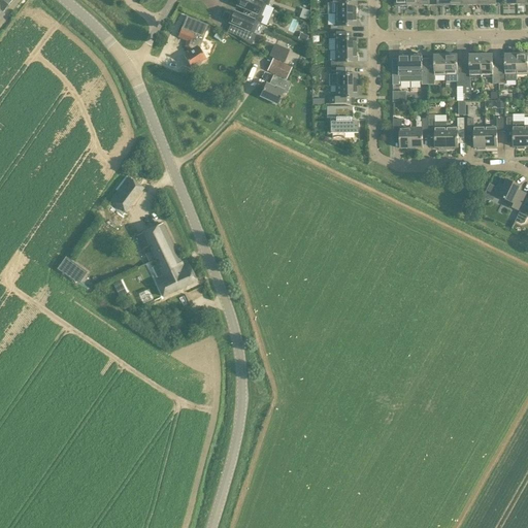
[(0,0),(0,13),(11,0),(0,0)]
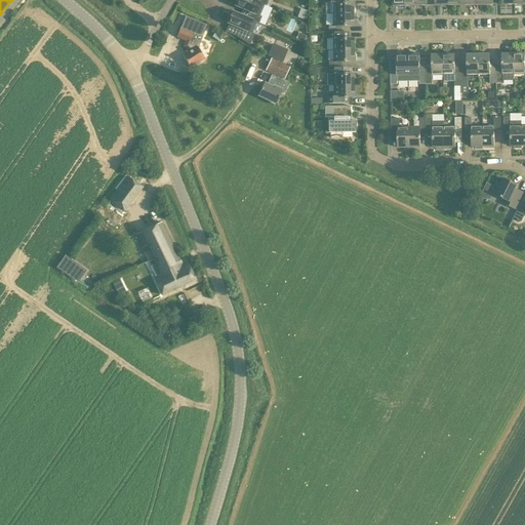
[(246,17),(252,21),(258,23),(260,16),(257,15),(261,4),(253,0),(252,0),(237,0),(235,6),(248,11),(246,17)]
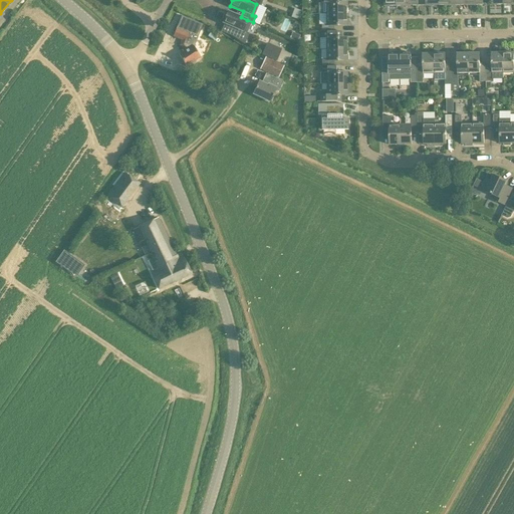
[(346,2),(333,2),(332,0),(317,0),(318,8),(325,8),(325,14),(346,14),(346,2)]
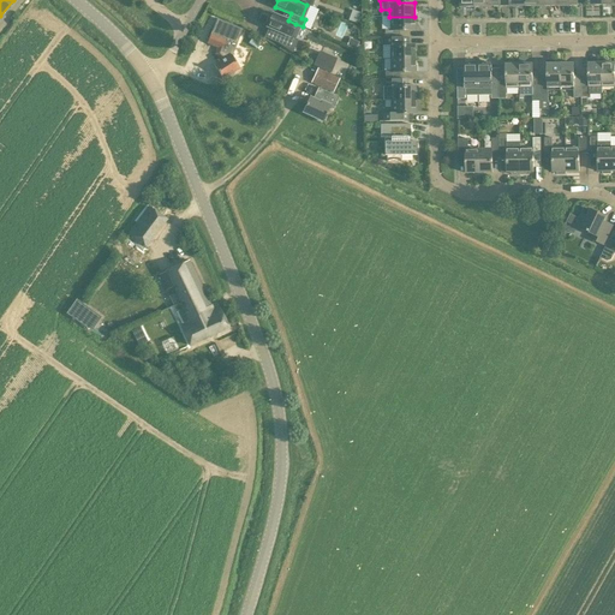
[(309,6),(304,18),(318,22),(322,11),(309,6)]
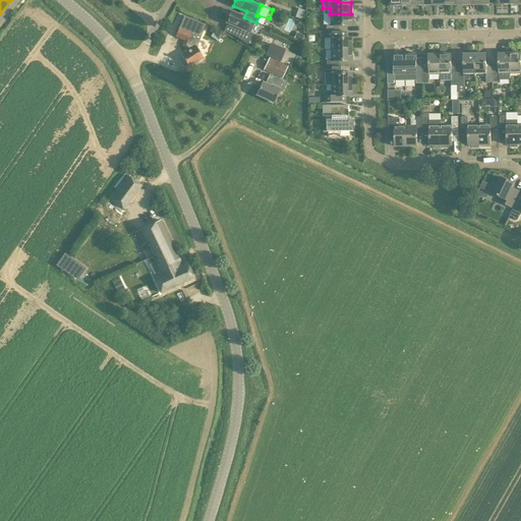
[(295,17),(301,19),(304,11),(298,9),(297,11),(296,15),(295,17)]
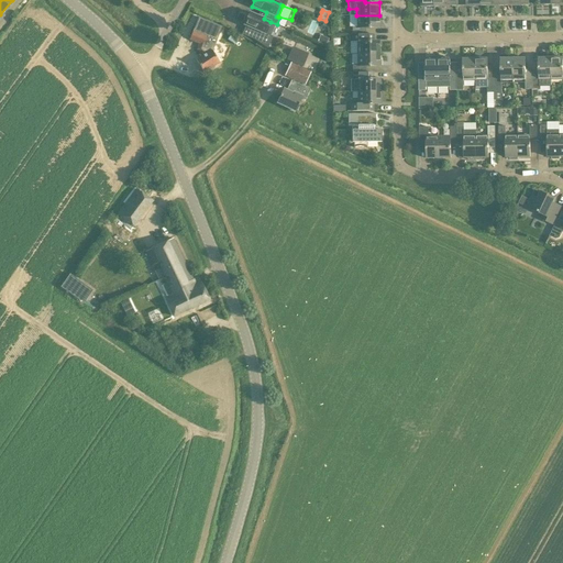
[(271,22),(264,19),(249,13),(244,24),(258,31),(255,40),(267,47),(272,36),(265,34),(271,22)]
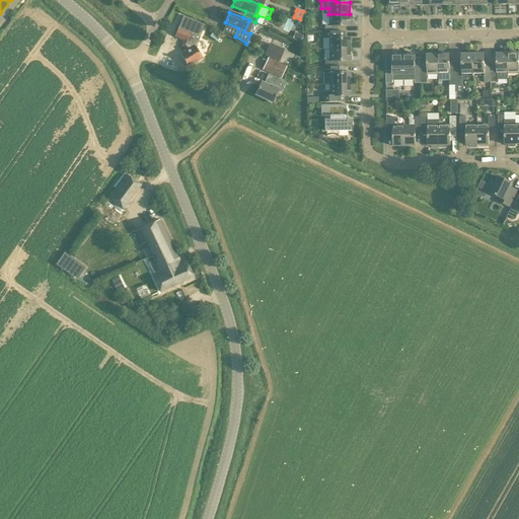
[(324,31),(337,31),(337,25),(350,25),(350,14),(328,14),(328,25),(324,25),(324,31)]
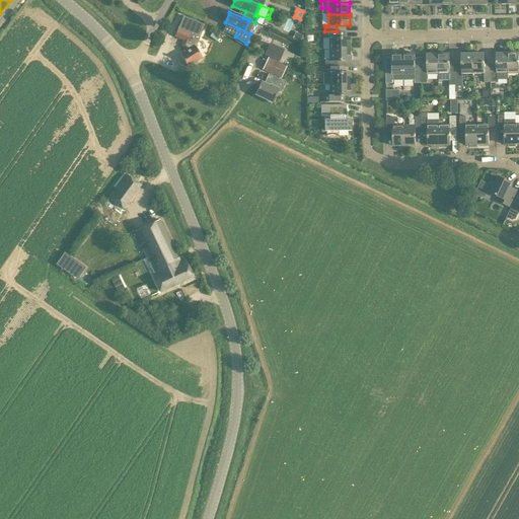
[(203,58),(196,46),(197,45),(205,24),(182,16),(174,36),(183,41),(180,46),(186,52),(180,55),(188,67),(203,58)]
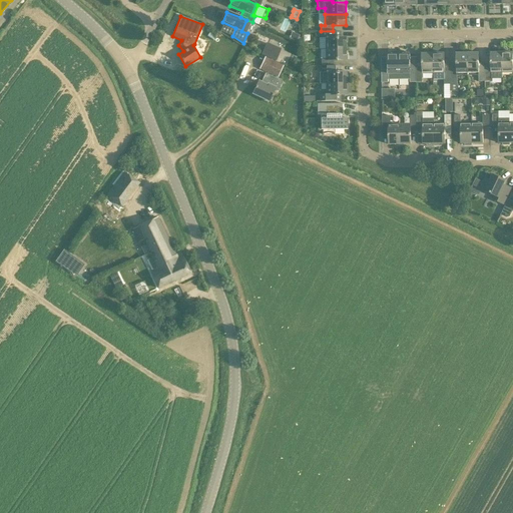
[(292,31),(289,38),(297,41),(300,35),(292,31)]
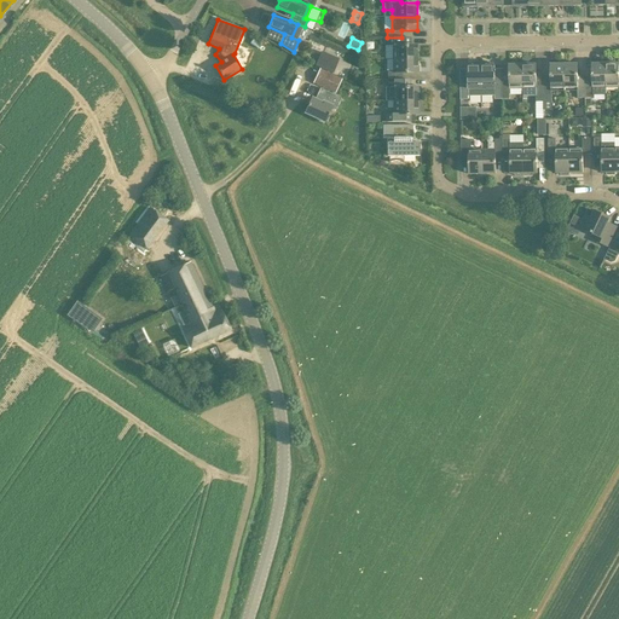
[(387,59),(393,58),(393,59),(418,58),(417,45),(401,45),(401,38),(387,38),(387,59)]
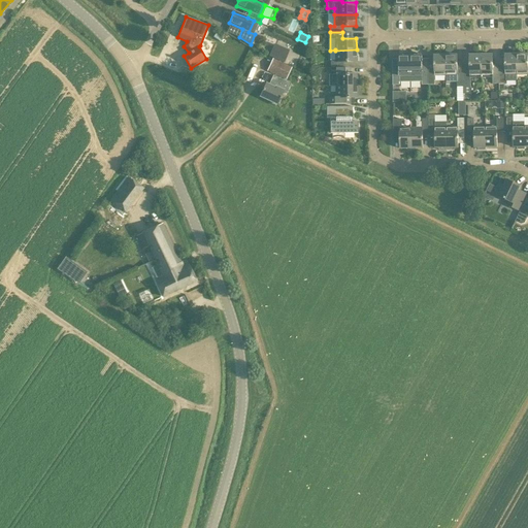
[(269,57),(282,62),(287,50),(274,44),(269,57)]
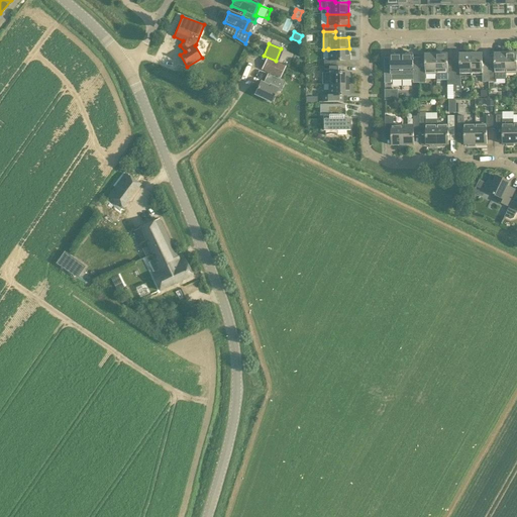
[(323,67),(335,67),(335,61),(349,61),(349,48),(328,49),(328,60),(323,60),(323,67)]
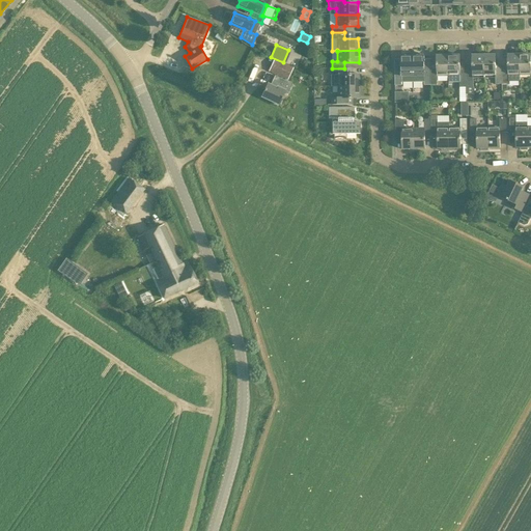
[(404,56),(401,56),(401,65),(399,65),(397,70),(397,72),(394,72),(395,86),(401,86),(401,82),(413,82),(413,54),(404,54),(404,56)]
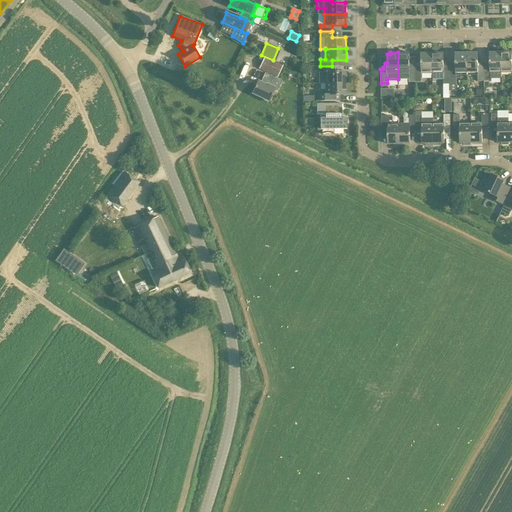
[(409,54),(405,54),(405,52),(398,52),(398,79),(409,79),(409,82),(415,82),(415,69),(409,69),(409,54)]
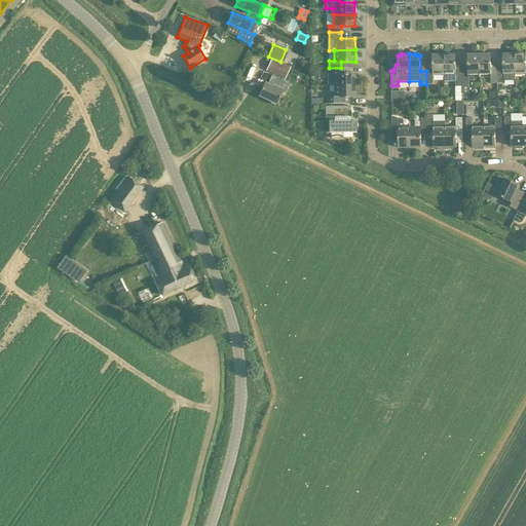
[(525,65),(525,66),(525,53),(515,54),(515,75),(525,74),(525,65)]
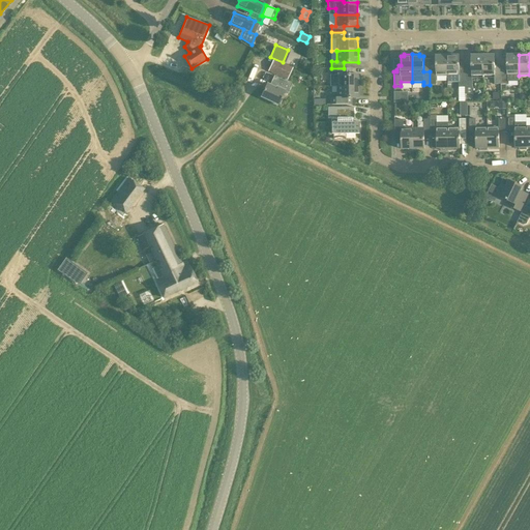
[(430,71),(430,85),(436,85),(436,77),(447,76),(447,55),(436,56),(436,71),(430,71)]
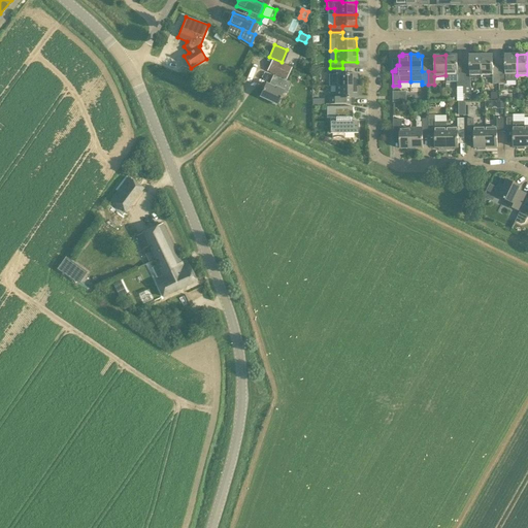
[(446,81),(457,81),(457,87),(463,87),(463,70),(461,70),(461,66),(459,64),(457,64),(457,55),(446,55),(446,75),(446,81)]
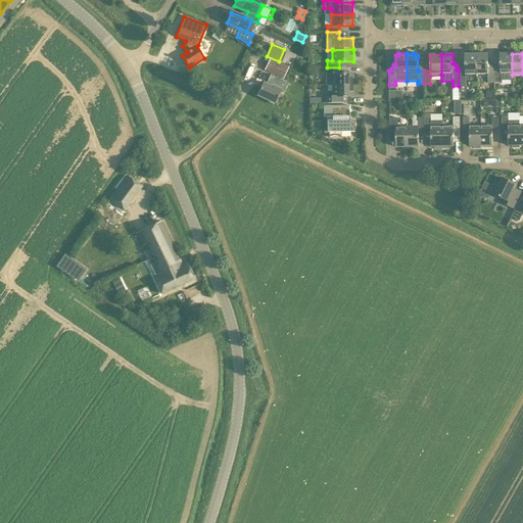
[(459,69),(459,86),(466,86),(466,75),(476,75),(476,54),(465,54),(465,65),(463,65),(461,67),(461,69),(459,69)]
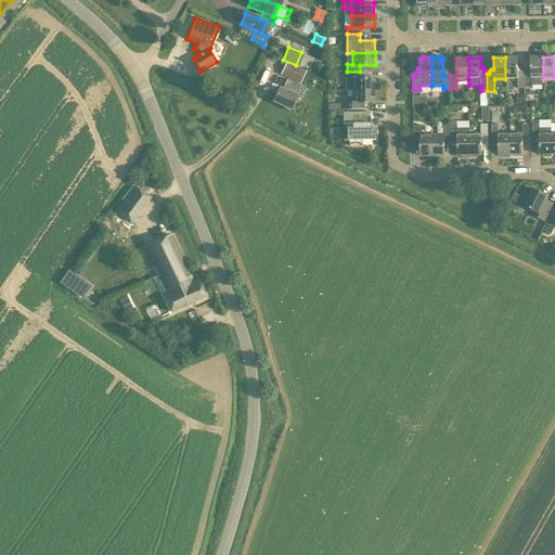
[(525,74),(521,74),(521,72),(519,68),(517,68),(517,57),(505,57),(505,79),(518,79),(517,84),(518,89),(525,88),(525,74)]
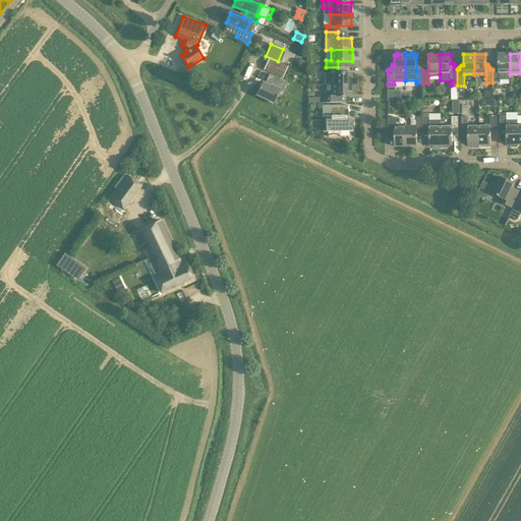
[(498,54),(499,69),(493,69),(493,82),(493,90),(498,90),(498,82),(499,82),(499,80),(510,80),(510,74),(510,54),(498,54)]
